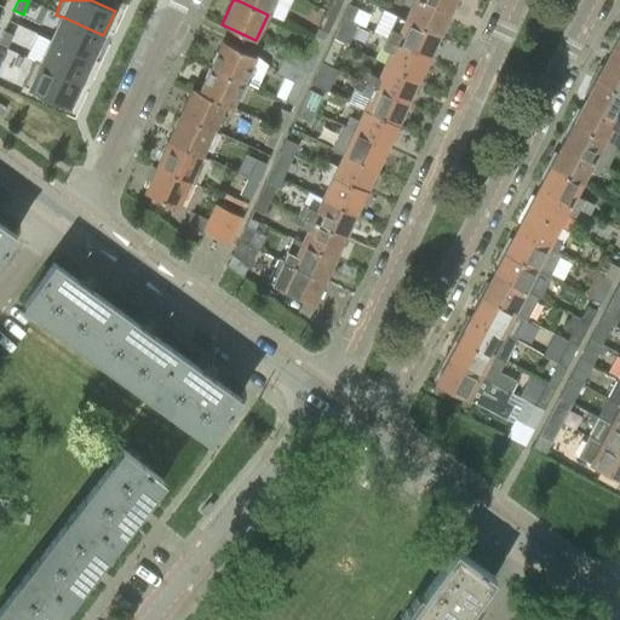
[(237,0),(268,15),(273,0),(237,0)]
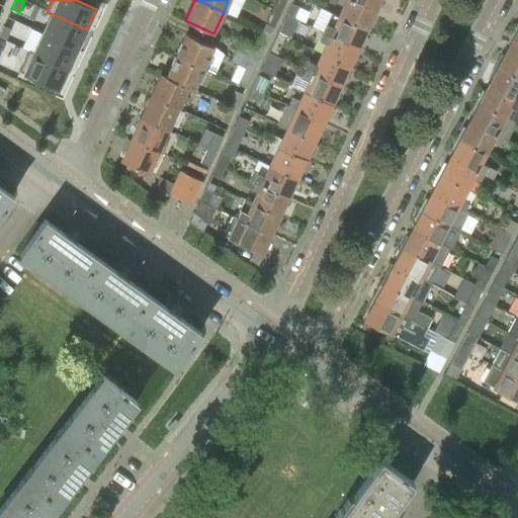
[(275,0),(272,8),(280,12),(285,0),(275,0)]
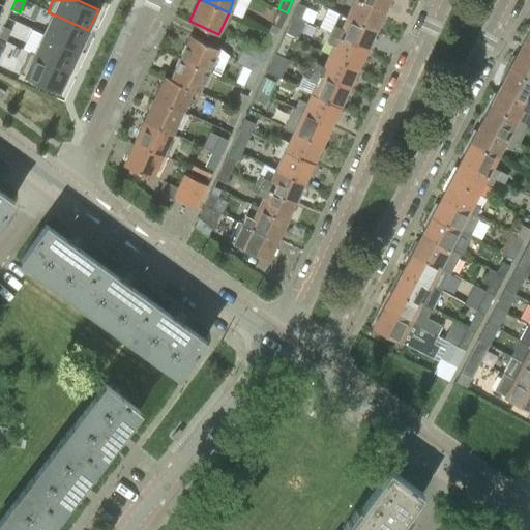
[(356,0),(344,0),(343,3),(350,7),(346,17),(377,32),(382,22),(380,19),(383,12),(356,0)]
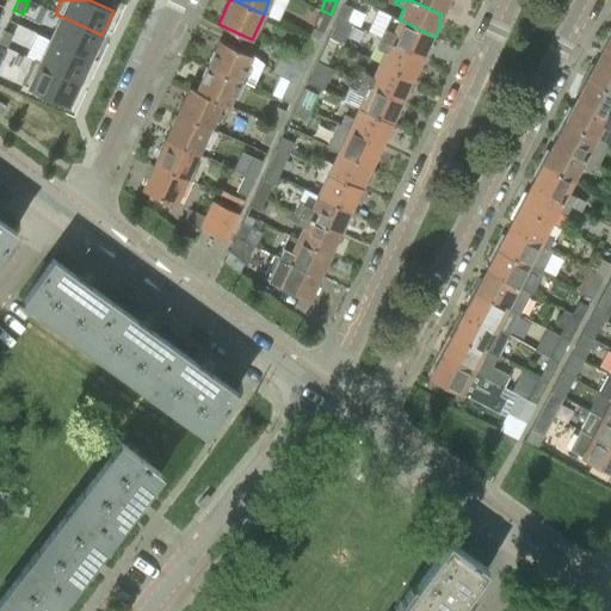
[(411,0),(442,14),(446,5),(450,5),(451,0),(411,0)]
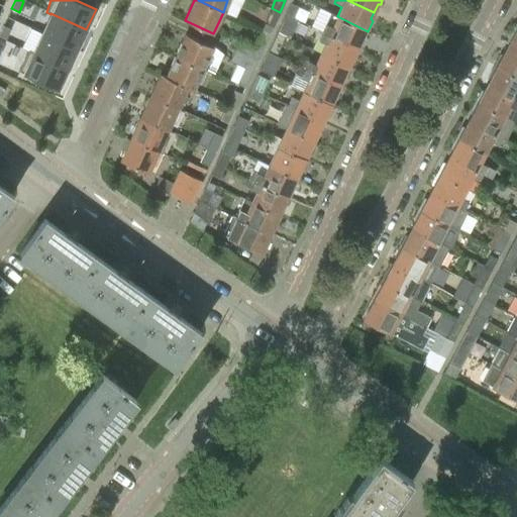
[(291,3),(285,15),(293,18),(294,18),(299,6),(291,3)]
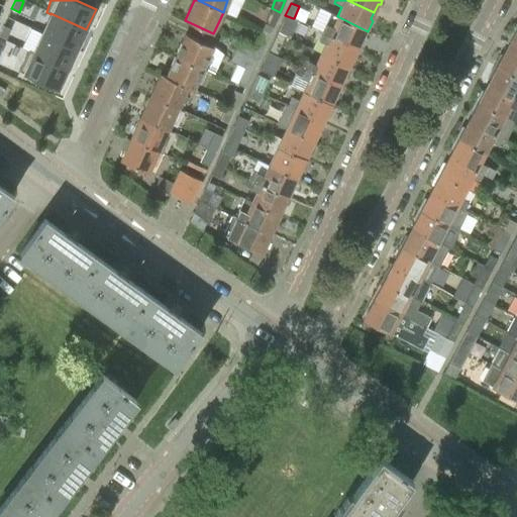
[(273,27),(280,12),(272,8),(265,23),(273,27)]
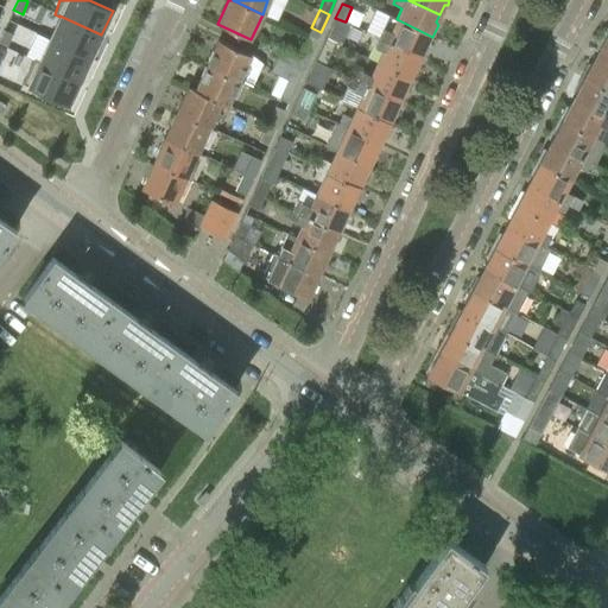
[(59,17),(49,39),(90,58),(101,35),(59,16),(59,17)]
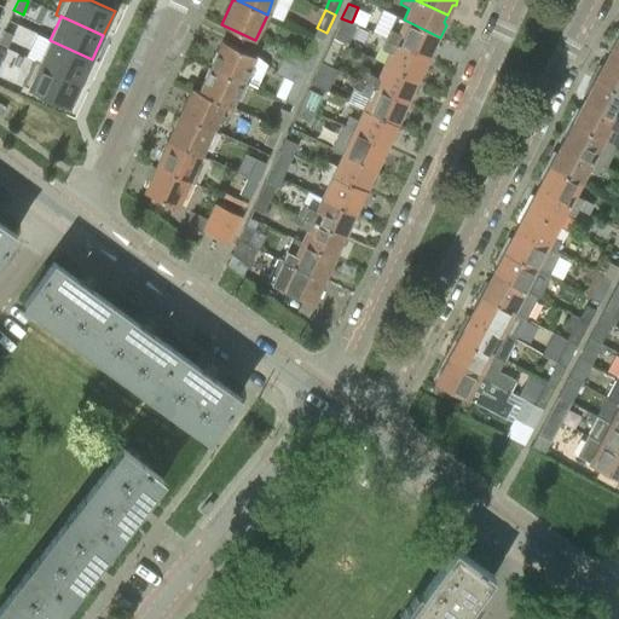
[(389,29),(385,38),(427,58),(432,50),(434,50),(440,38),(404,19),(395,16),(389,29)]
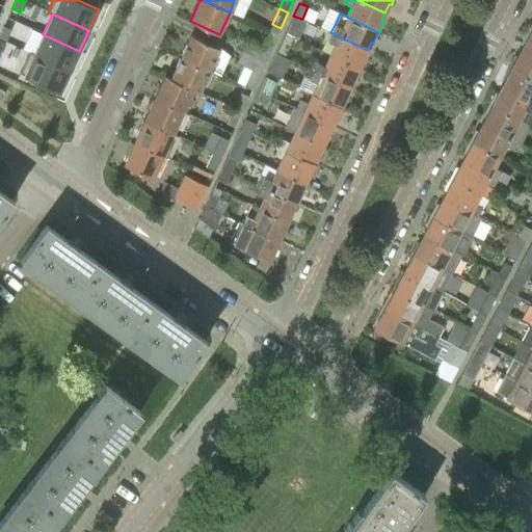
[(293,16),(288,27),(296,30),(301,19),(293,16)]
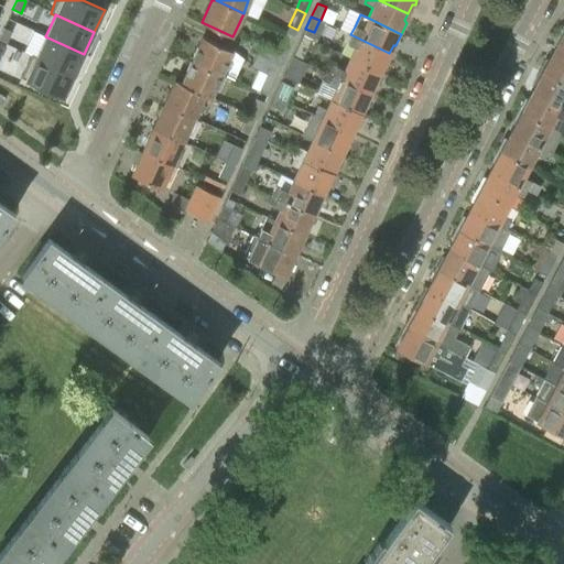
[(3,29),(0,35),(0,41),(6,44),(11,32),(3,29)]
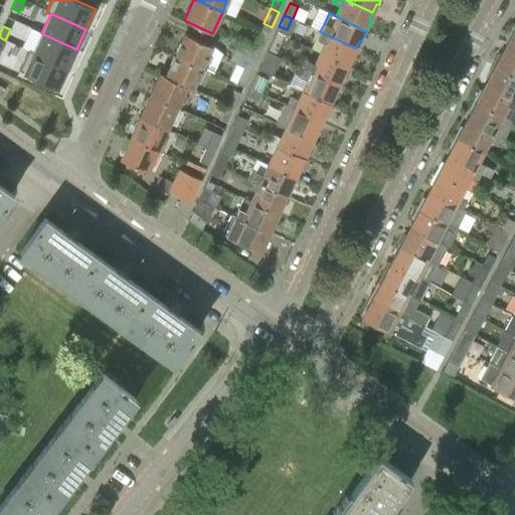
[(30,28),(21,47),(28,50),(67,68),(76,49),(41,33),(30,28)]
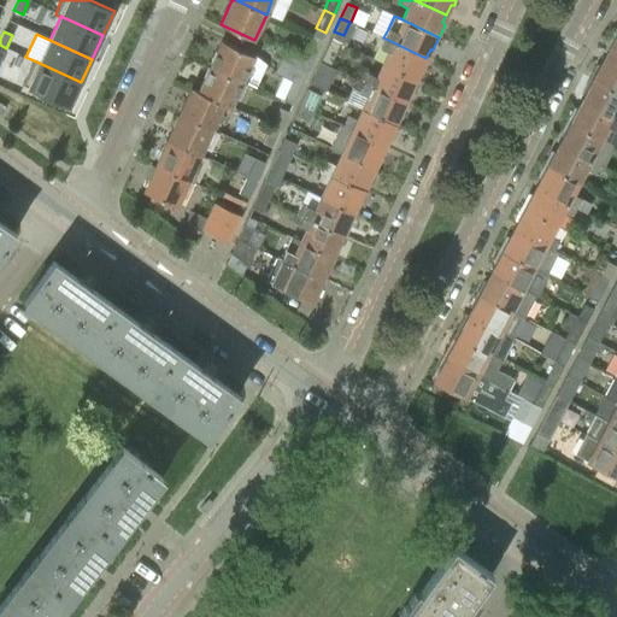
[(286,47),(280,60),(307,72),(323,40),(312,36),(304,54),(286,47)]
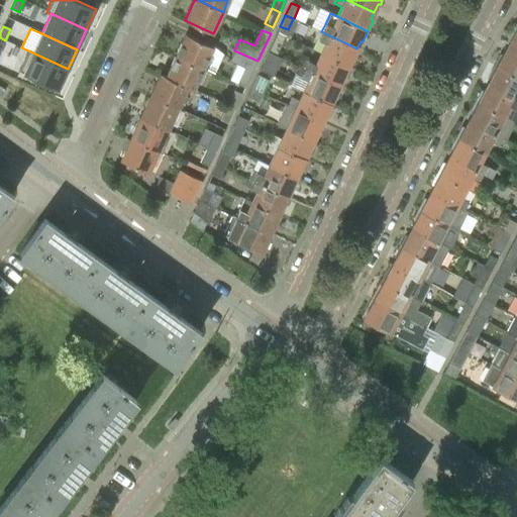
[(321,31),(317,40),(324,43),(320,54),(350,69),(355,59),(353,56),(356,48),(321,31)]
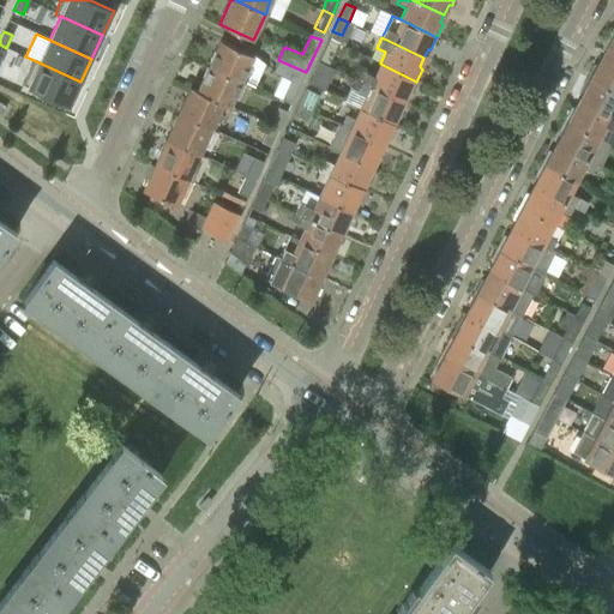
[(605,52),(600,59),(613,65),(613,40),(608,37),(602,49),(605,52)]
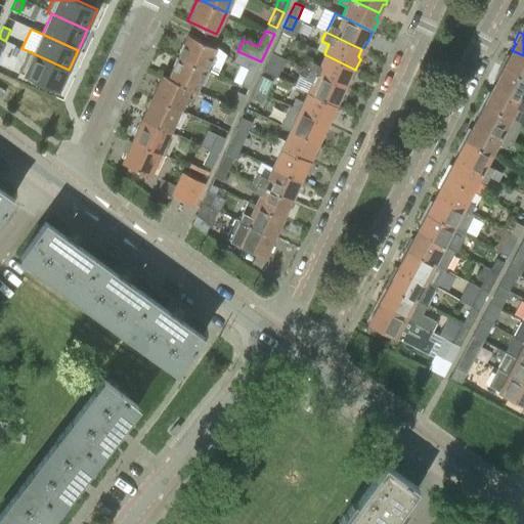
[(279,57),(280,56),(289,38),(289,37),(280,34),(271,53),(279,57)]
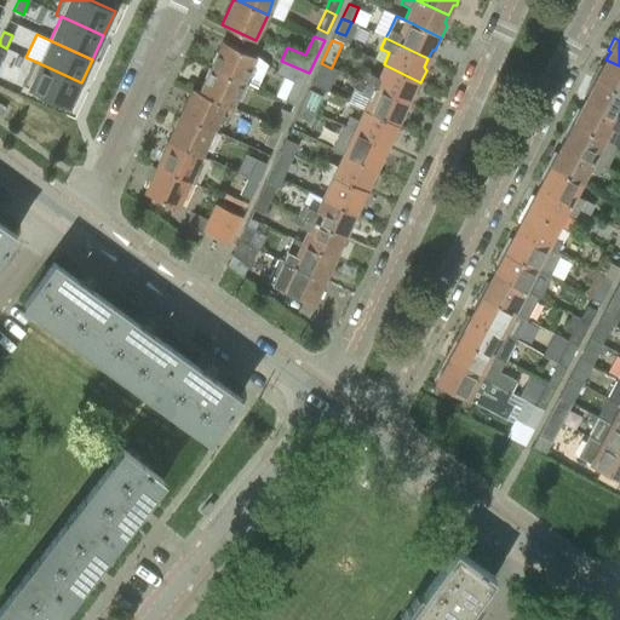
[(223,41),(212,65),(245,81),(257,87),(268,64),(256,57),(223,41)]
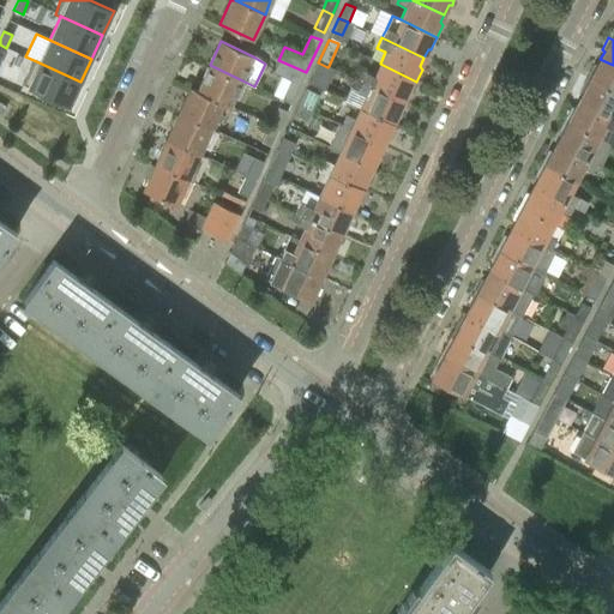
[(594,65),(587,79),(613,92),(613,65),(600,59),(596,66),(594,65)]
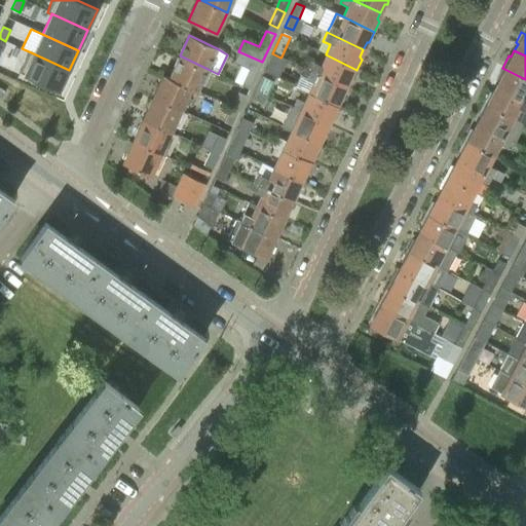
[(29,51),(19,73),(60,91),(69,70),(29,51)]
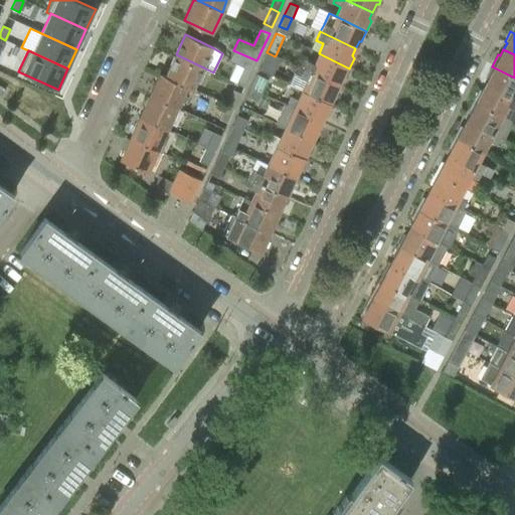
[(256,60),(233,50),(228,61),(243,67),(235,83),(244,88),(256,60)]
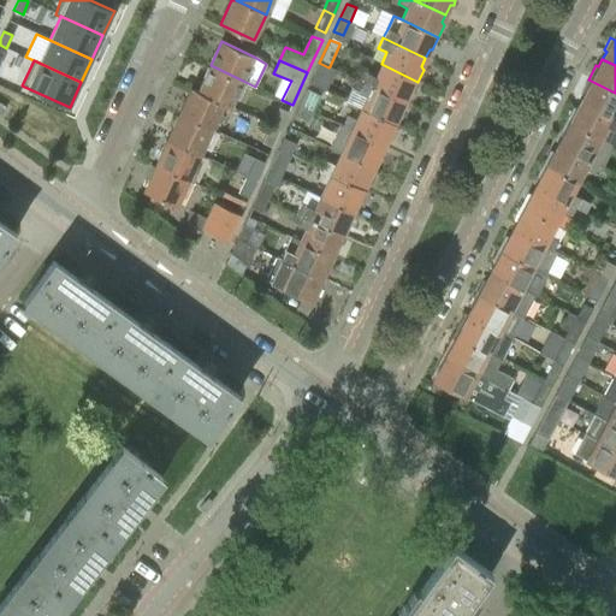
[(336,69),(330,66),(329,67),(319,63),(309,83),(325,90),(336,69)]
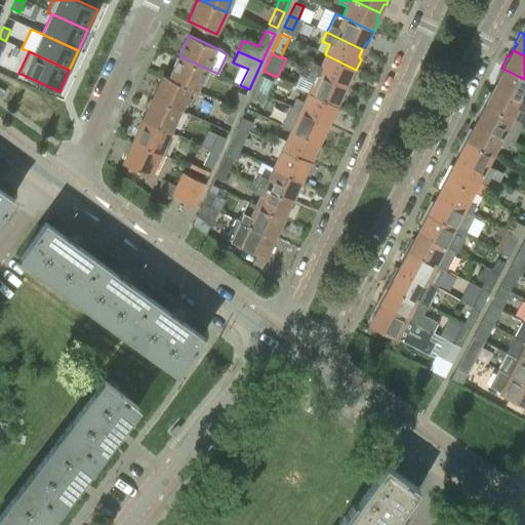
[(309,61),(305,69),(345,88),(348,80),(351,80),(356,70),(325,54),(320,66),(313,62),(309,61)]
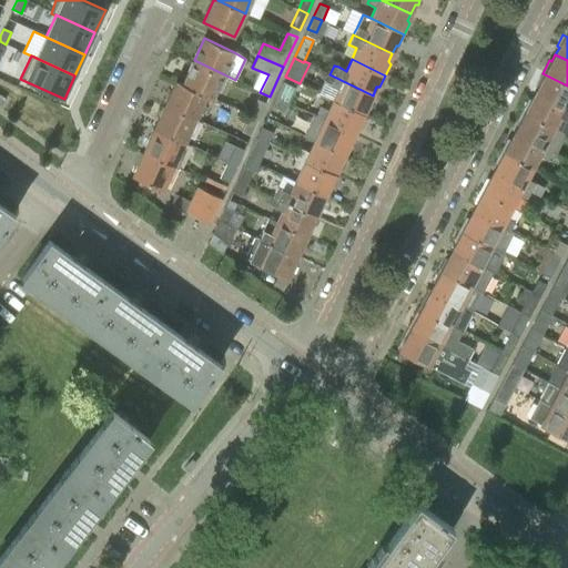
[(194,60),(182,84),(206,95),(205,97),(212,100),(216,90),(224,74),(194,60)]
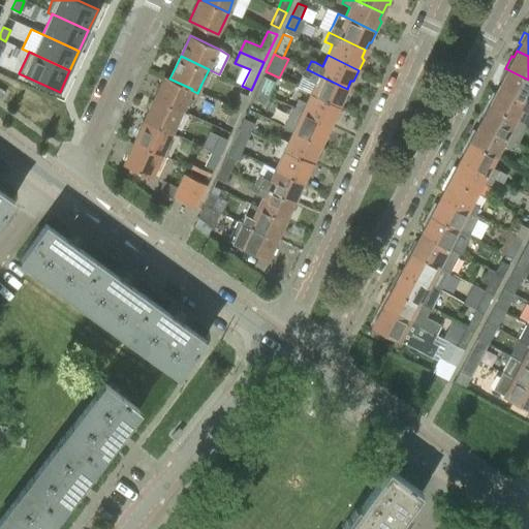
[(501,80),(498,87),(528,103),(528,80),(505,68),(499,79),(501,80)]
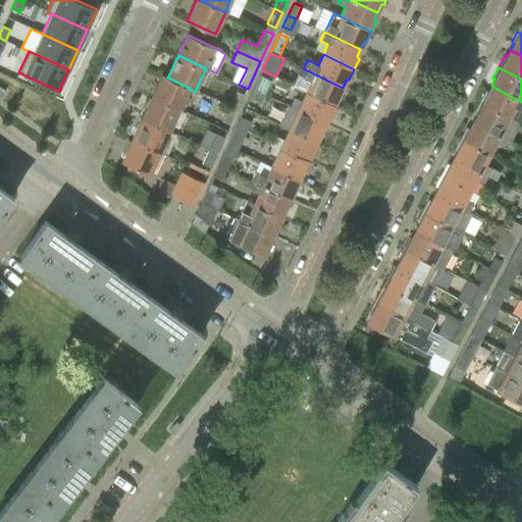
[(302,68),(299,75),(303,77),(310,81),(306,92),(336,106),(342,96),(340,94),(343,88),(303,68),(302,68)]
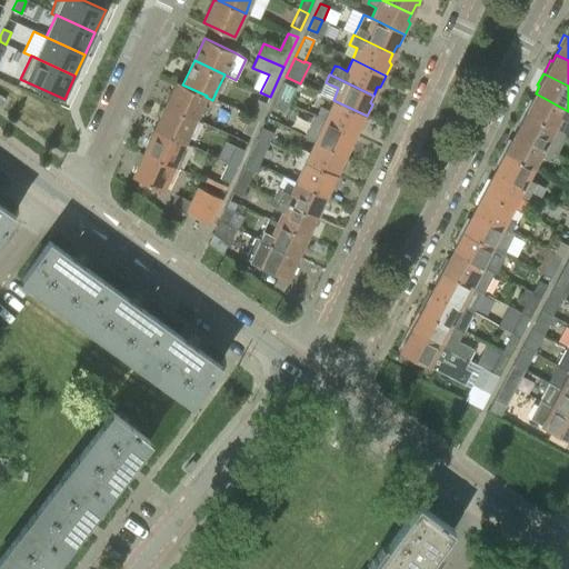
[(177,82),(166,105),(196,119),(206,97),(207,96),(182,85),(177,82)]
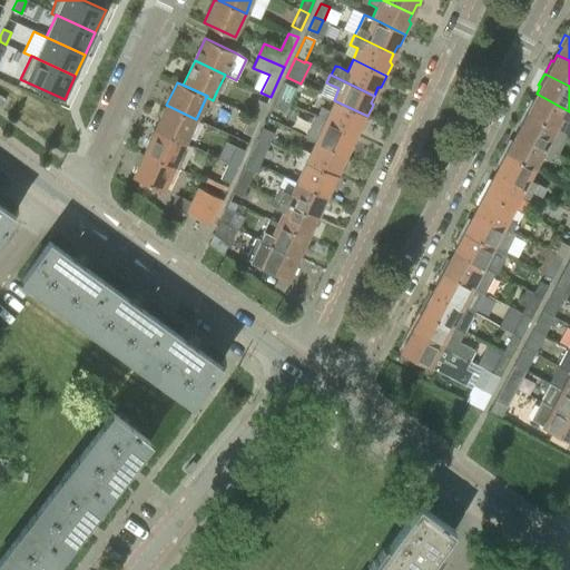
[(284,82),(276,98),(290,105),(297,88),(284,82)]
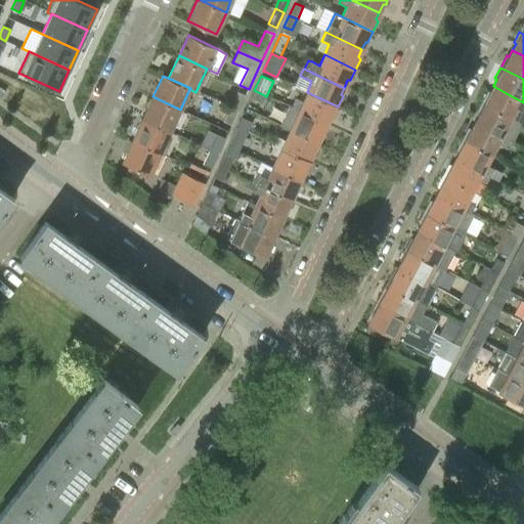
[(487,92),(481,104),(510,119),(510,117),(521,123),(522,124),(523,119),(523,102),(493,86),(489,93),(487,92)]
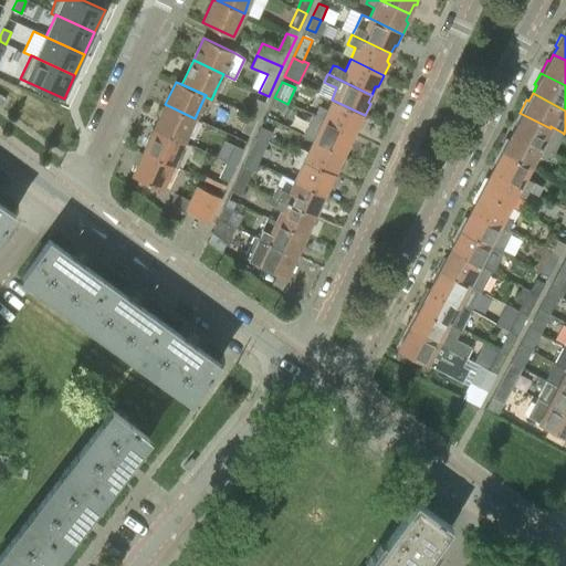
[(283,113),(287,104),(274,97),(271,106),(283,113)]
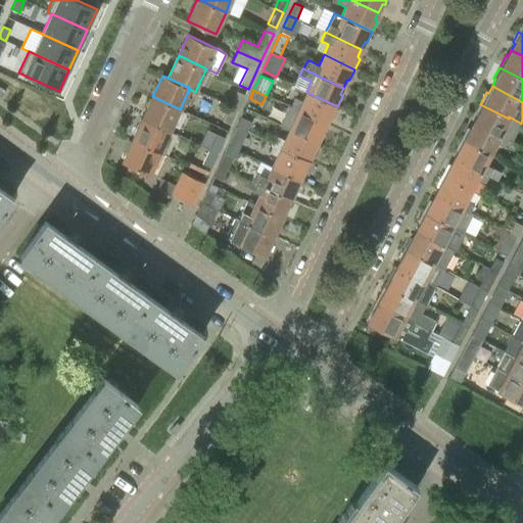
[(229,106),(238,110),(245,95),(236,91),(229,106)]
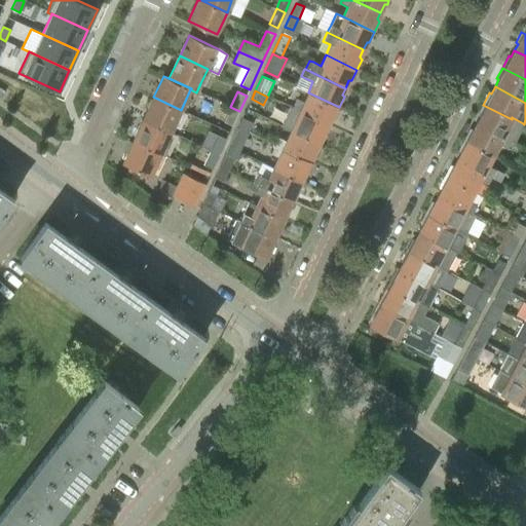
[(296,100),(292,108),(328,124),(332,117),(334,117),(339,107),(308,92),(303,103),(296,100)]
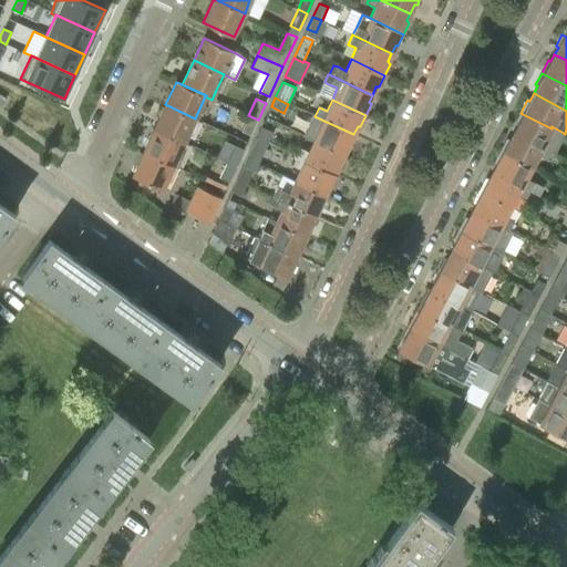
[(165,104),(154,129),(184,142),(195,119),(165,104)]
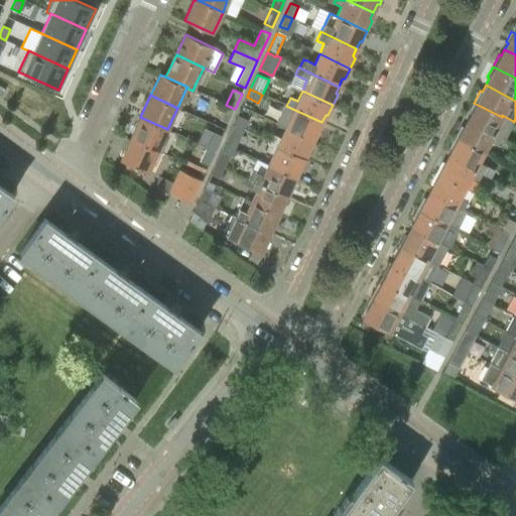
[(470,114),(467,121),(499,138),(504,140),(514,122),(513,121),(502,115),(502,117),(474,103),(468,113),(470,114)]
